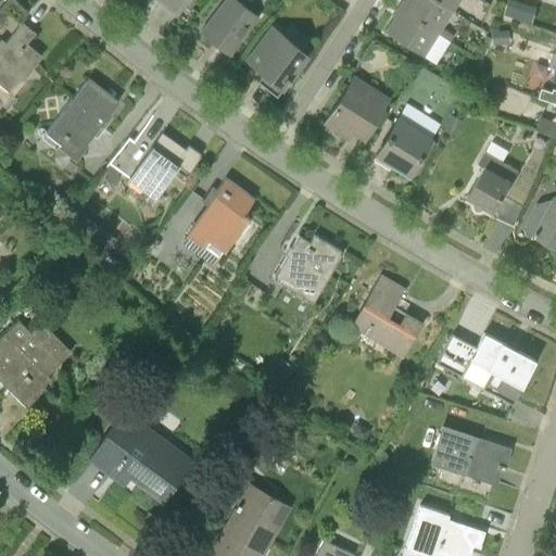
[(160,0),(177,13),(187,0),(160,0)]
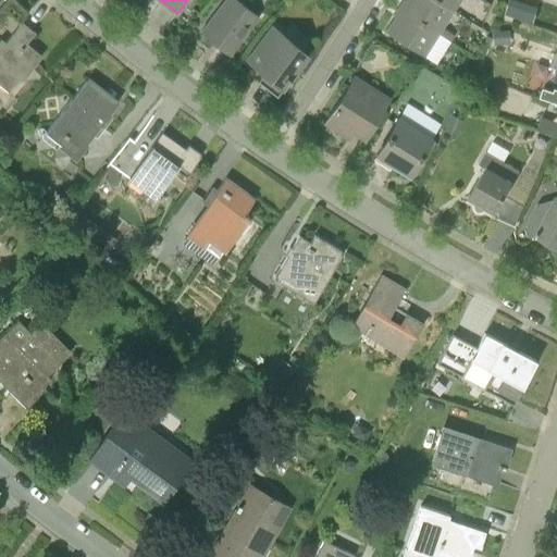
[(229,53),(257,16),(236,0),(225,0),(201,32),(229,53)]
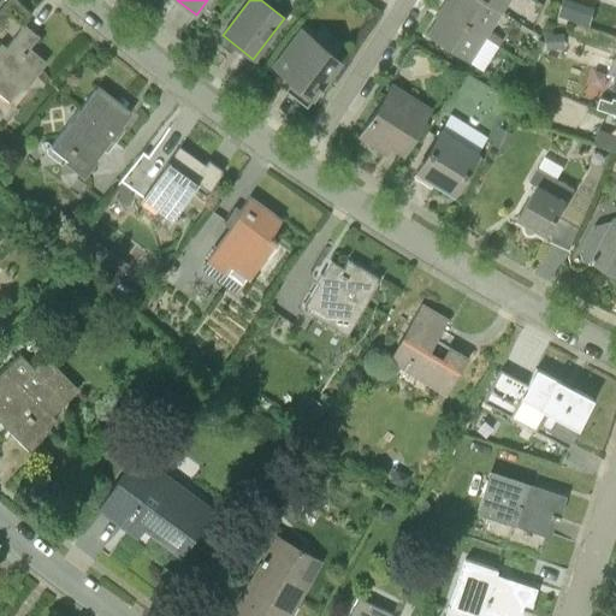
[(448,0),(442,10),(484,36),(501,12),(481,0),(448,0)]
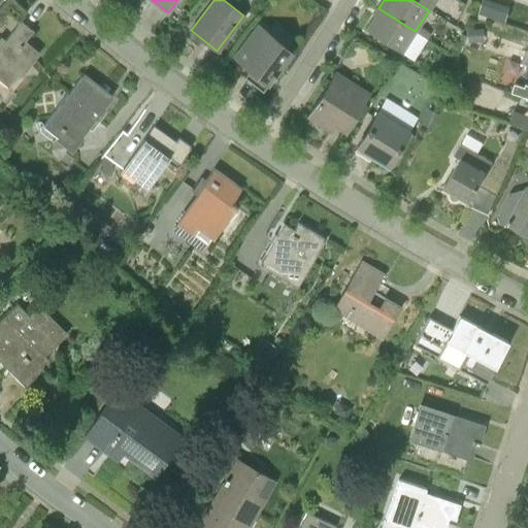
[(413,0),(429,10),(434,0),(413,0)]
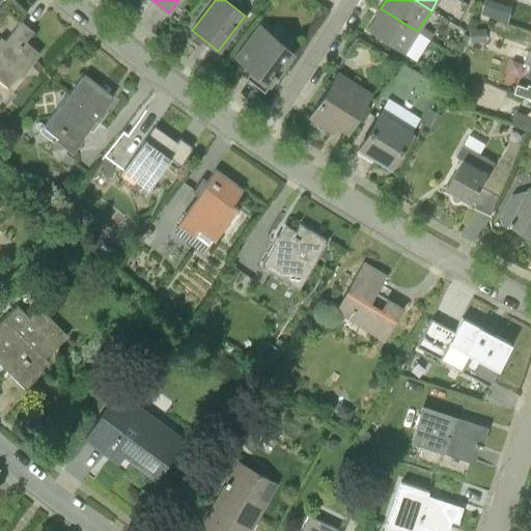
[(492,0),(482,0),(479,14),(493,18),(497,1),(492,0)]
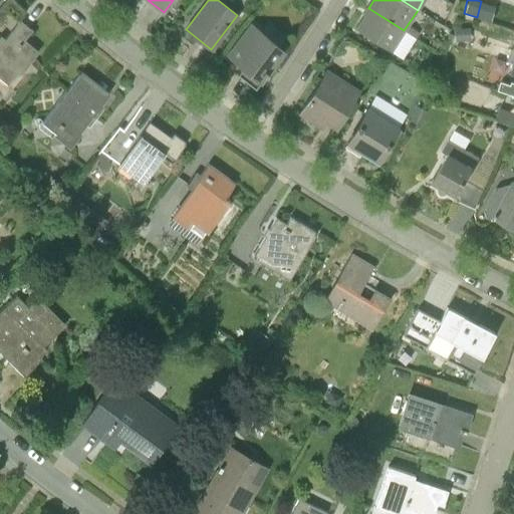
[(404,30),(368,8),(355,29),(391,51),(404,30)]
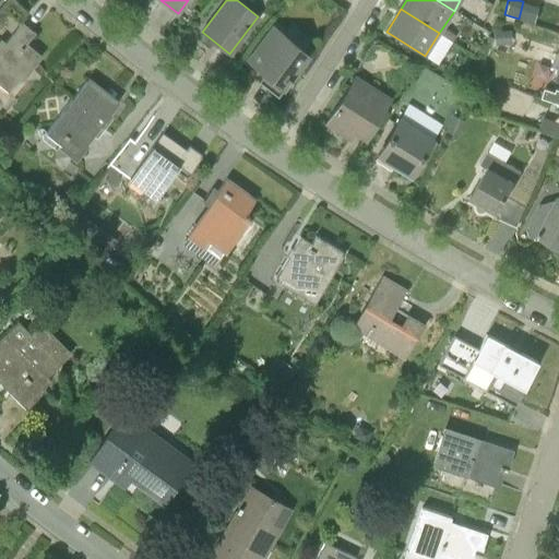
[(21,23),(0,49),(0,85),(8,92),(20,78),(23,80),(42,56),(26,44),(35,33),(21,23)]
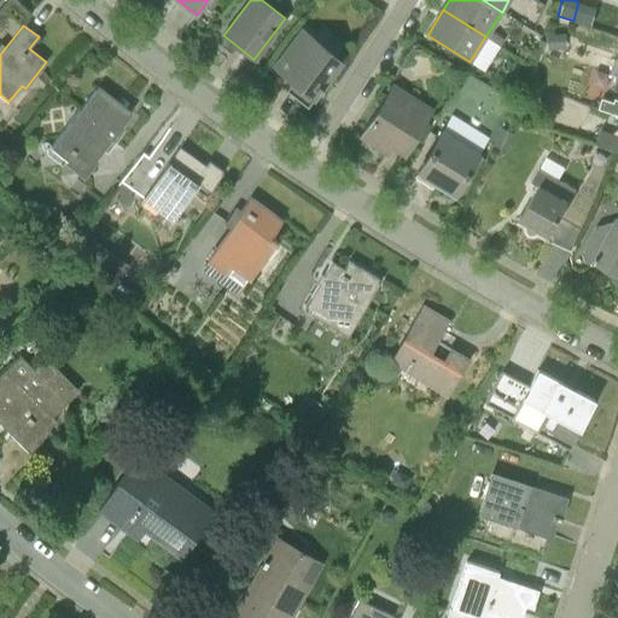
[(505,40),(490,30),(485,36),(500,46),(505,40)]
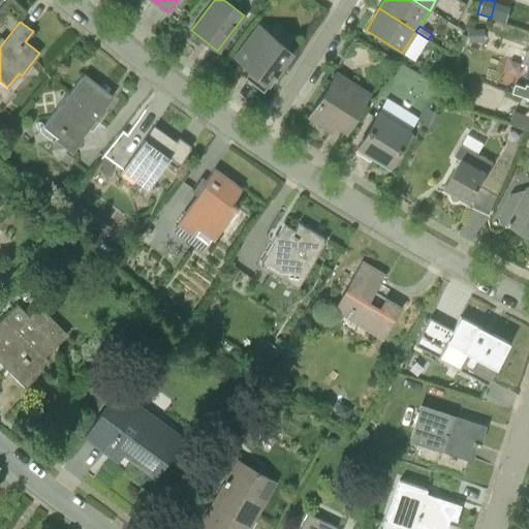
[(243,74),(261,90),(275,72),(271,70),(288,49),(261,28),(237,59),(249,68),(243,74)]
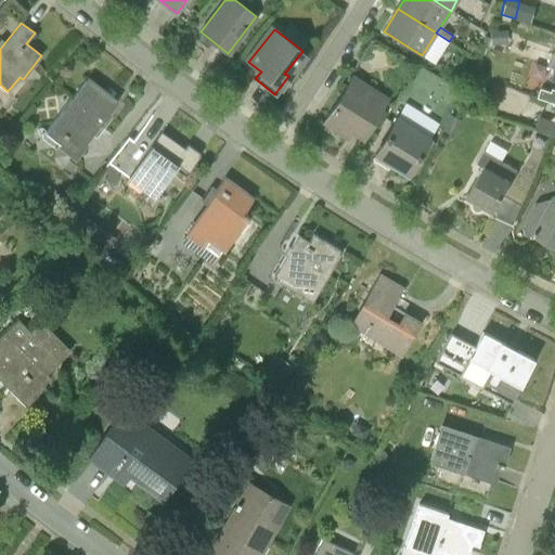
[(503,30),(489,31),(490,44),(504,43),(503,30)]
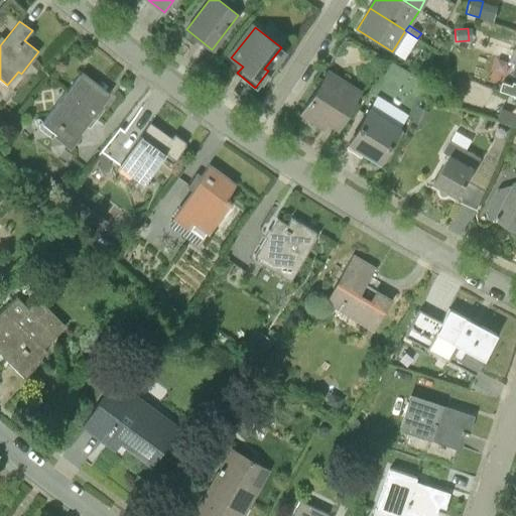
[(70,144),(110,94),(82,72),(42,122),(70,144)]
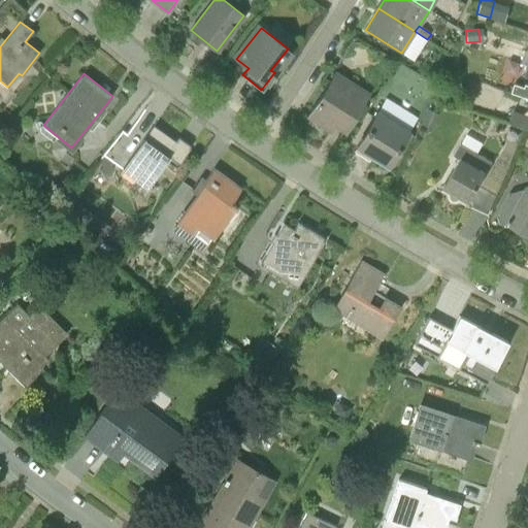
[(345,129),(367,94),(334,73),(307,114),(331,129),(335,123),(345,129)]
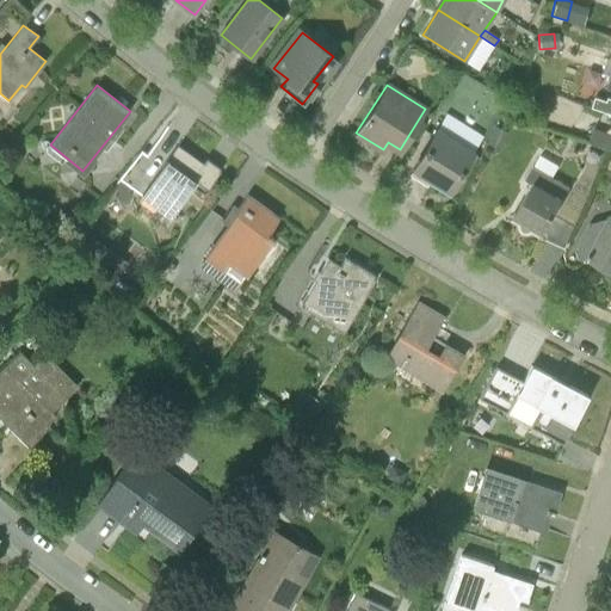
[(610,112),(610,97),(609,97),(608,102),(596,97),(593,106),(610,112)]
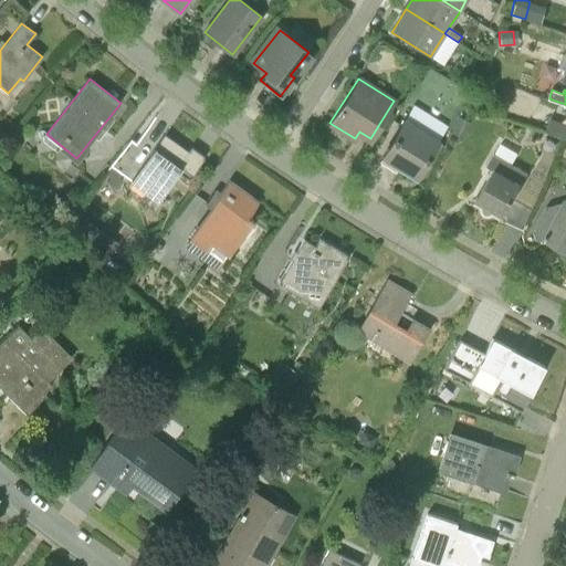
[(167,125),(152,114),(132,140),(128,137),(105,169),(111,173),(108,177),(117,182),(122,177),(118,174),(121,170),(158,198),(181,166),(191,173),(203,156),(189,146),(186,152),(160,133),(167,125)]
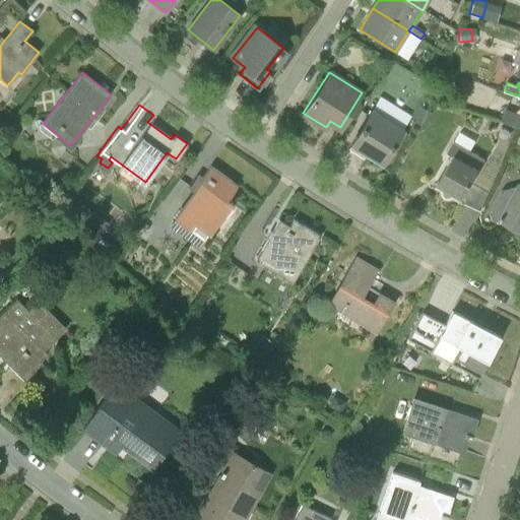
[(519,128),(519,113),(505,109),(501,121),(519,128)]
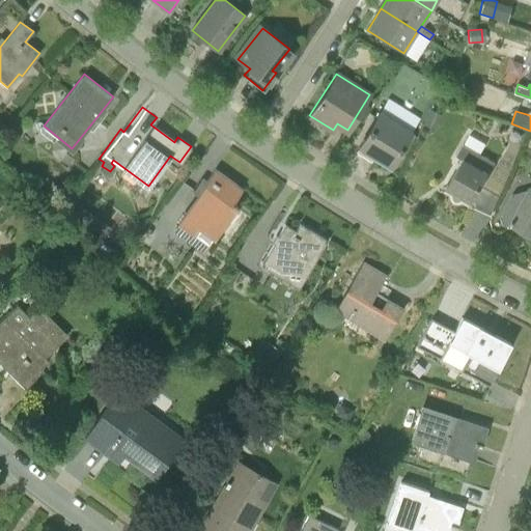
[(390,166),(411,133),(379,113),(358,146),(390,166)]
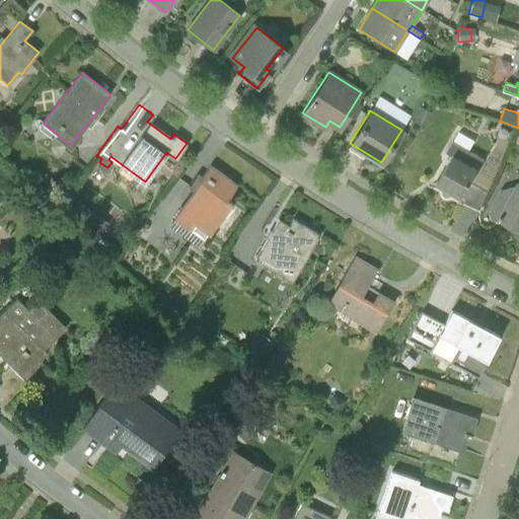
[(419,110),(413,125),(422,130),(428,115),(419,110)]
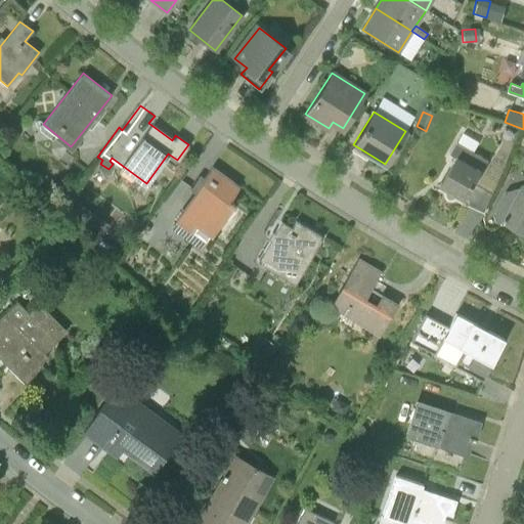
[(474,151),(456,141),(449,154),(456,158),(441,185),(467,199),(488,160),(474,151)]
